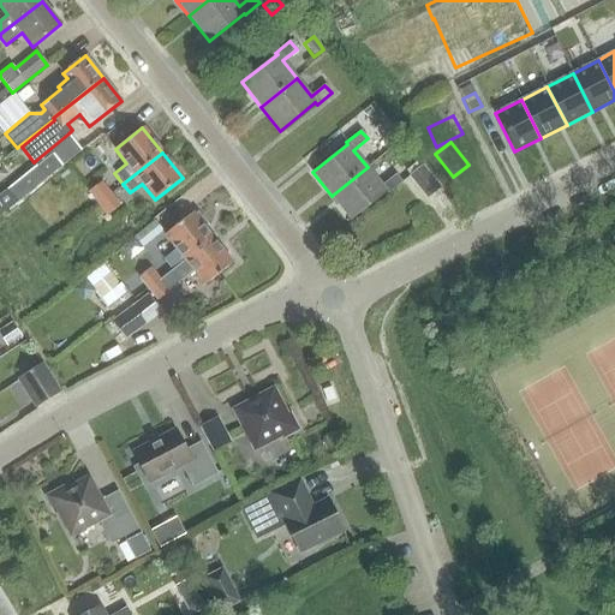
[(51,154),(5,190),(6,191),(16,203),(61,167),(51,154)]
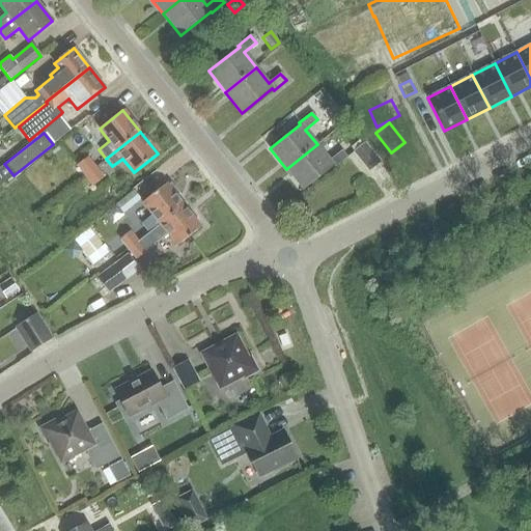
[(380,161),(363,141),(352,151),(368,171),(380,161)]
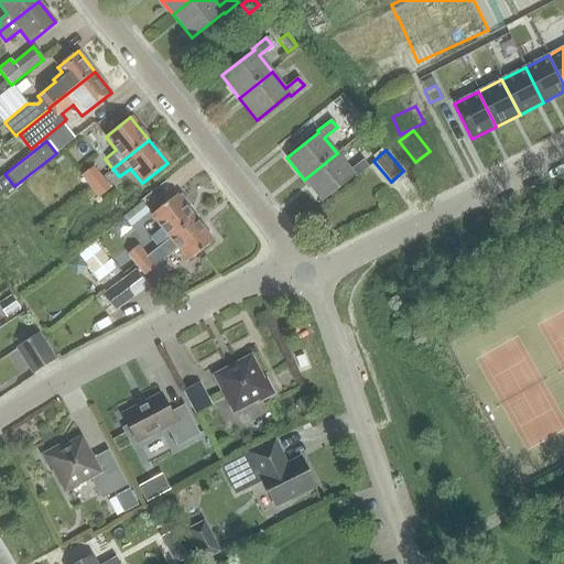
[(304,180),(322,202),(355,176),(356,177),(368,167),(362,160),(350,170),(337,153),(304,180)]
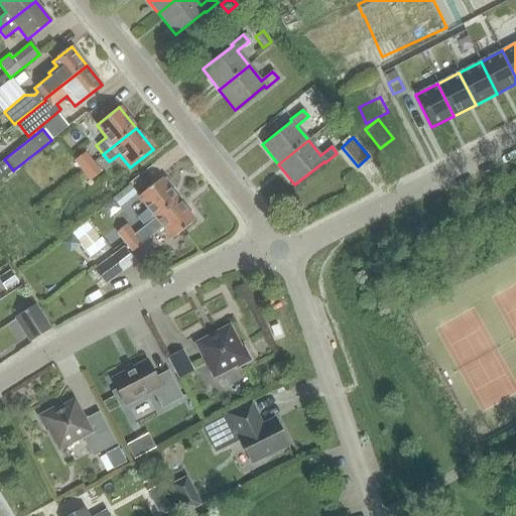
[(76,161),(83,171),(93,164),(86,154),(76,161)]
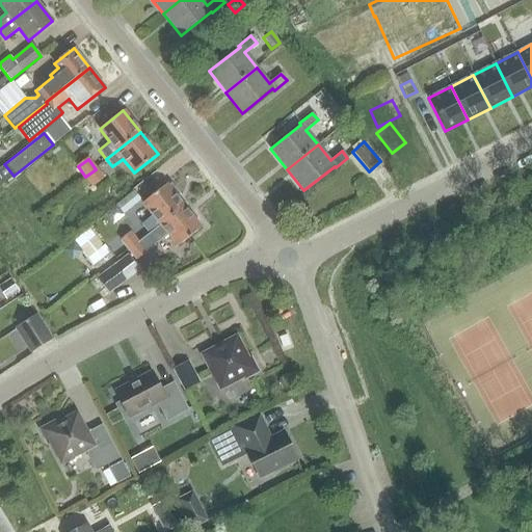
[(85,177),(94,186),(104,179),(96,169),(85,177)]
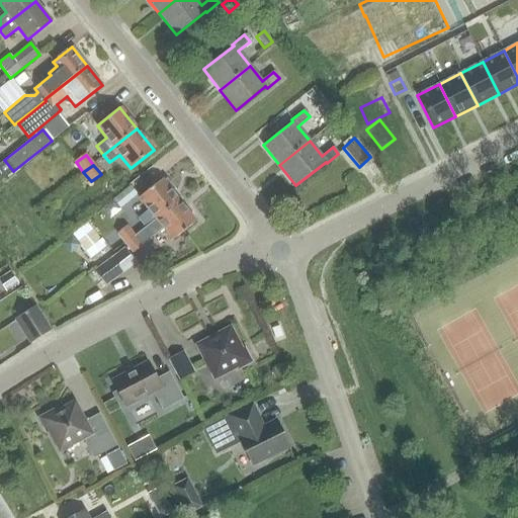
[(161,214),(179,200),(162,179),(139,198),(148,209),(137,219),(145,228),(146,227),(161,214)]
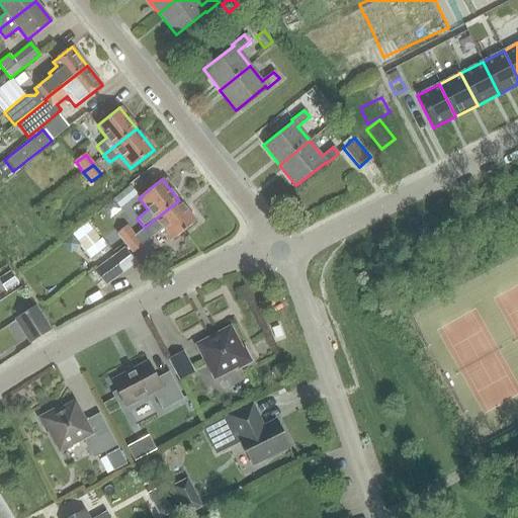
[(119,209),(138,195),(130,186),(112,200),(119,209)]
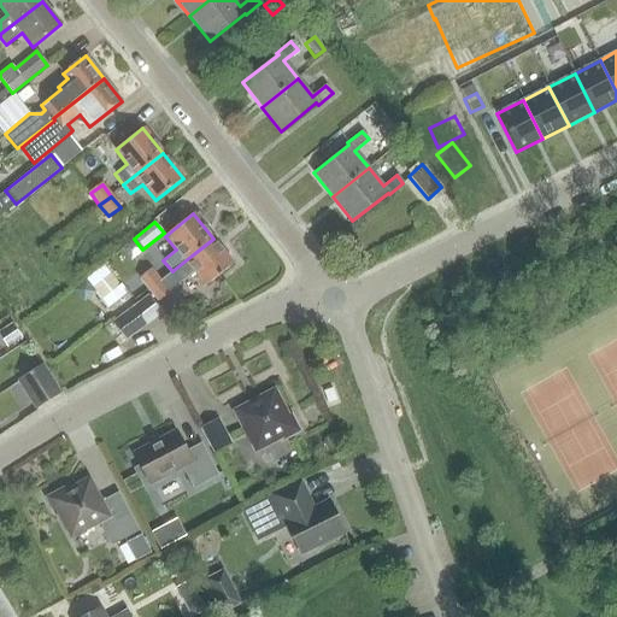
[(233,264),(213,239),(192,256),(174,270),(172,271),(160,281),(169,292),(194,272),(205,286),(233,264)]
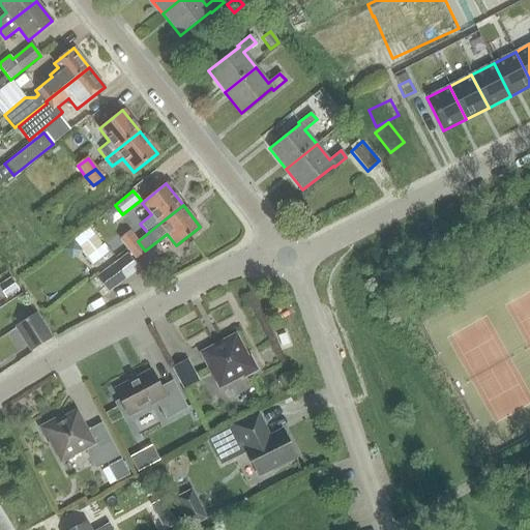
[(108,252),(89,228),(74,239),(92,264),(108,252)]
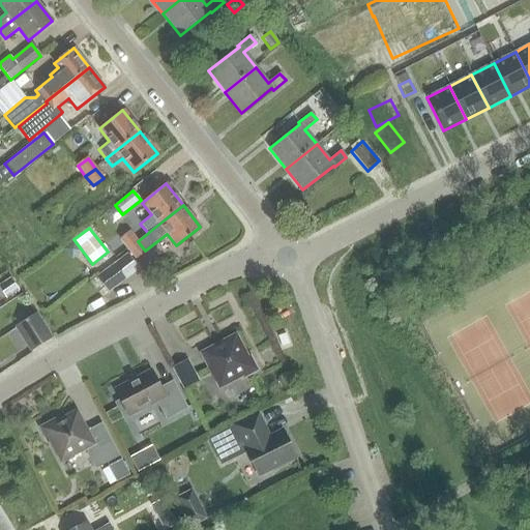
[(127,249),(138,241),(130,231),(119,240),(127,249)]
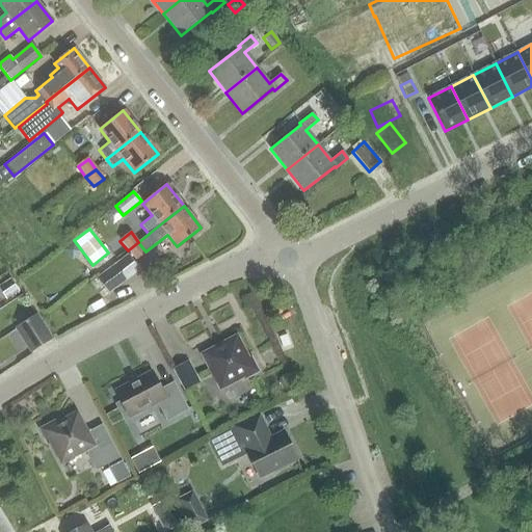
[(138,242),(128,250),(136,261),(147,253),(145,251),(138,242)]
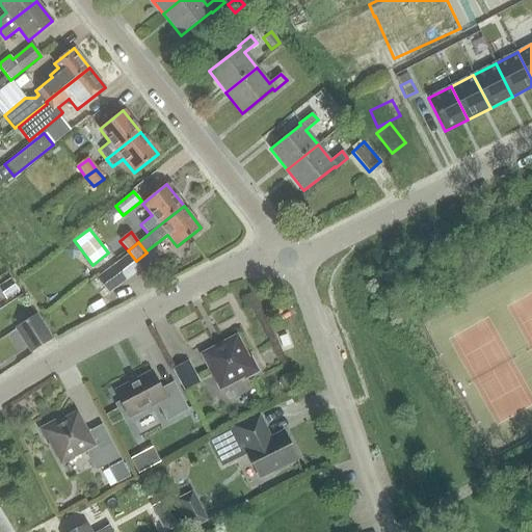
[(108,294),(128,280),(116,264),(97,278),(108,294)]
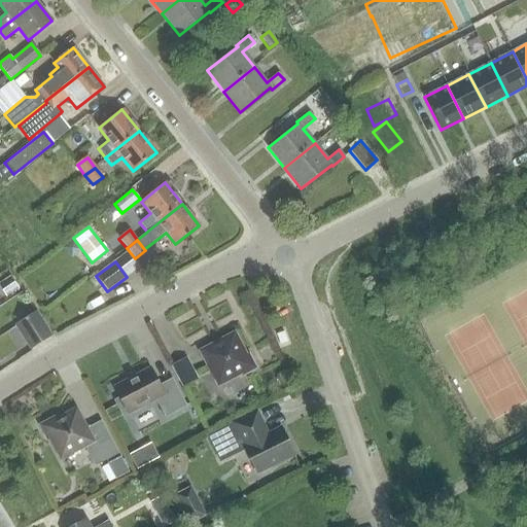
[(10,276),(0,283),(0,286),(6,296),(19,288),(10,276)]
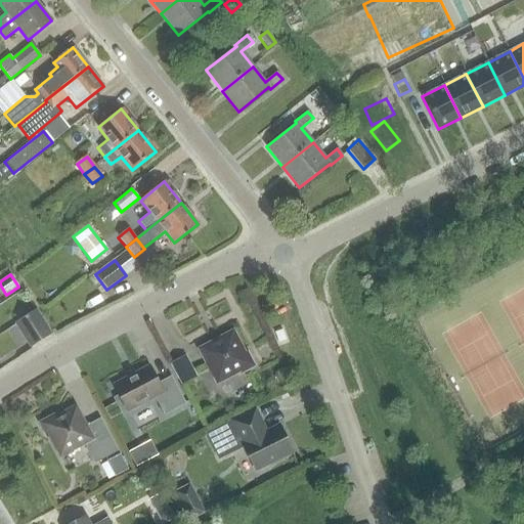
[(30,348),(51,334),(36,309),(14,323),(30,348)]
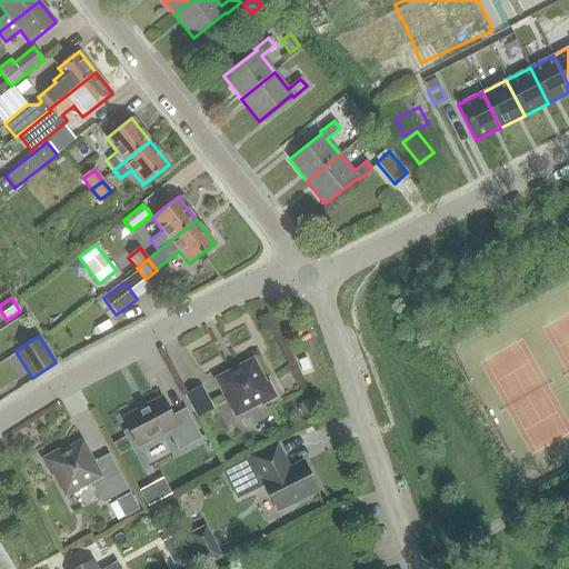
[(261,407),(277,398),(269,382),(266,383),(252,359),(216,379),(235,417),(260,403),(261,407)]
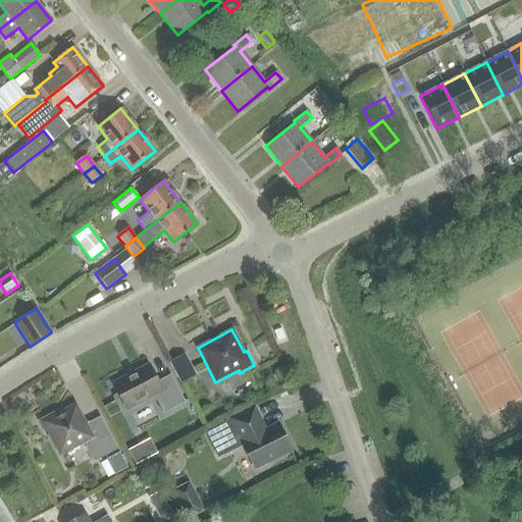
[(185,354),(168,362),(179,384),(196,375),(185,354)]
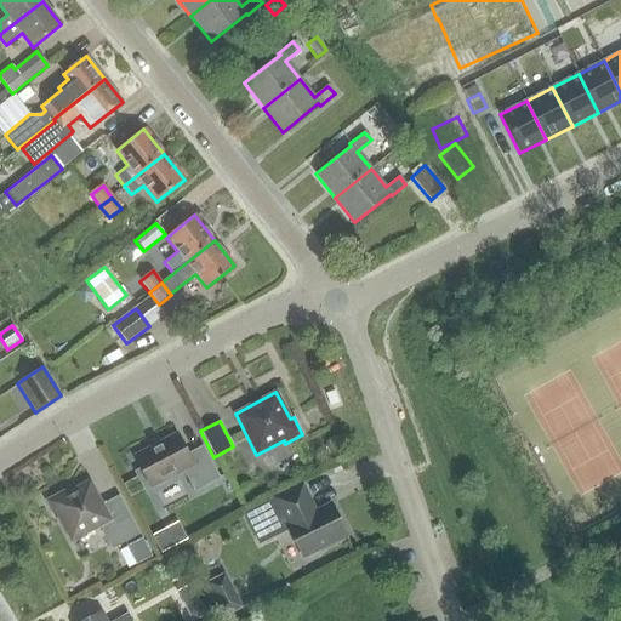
[(203,445),(193,450),(187,454),(177,434),(135,457),(149,486),(182,469),(194,491),(220,478),(203,445)]
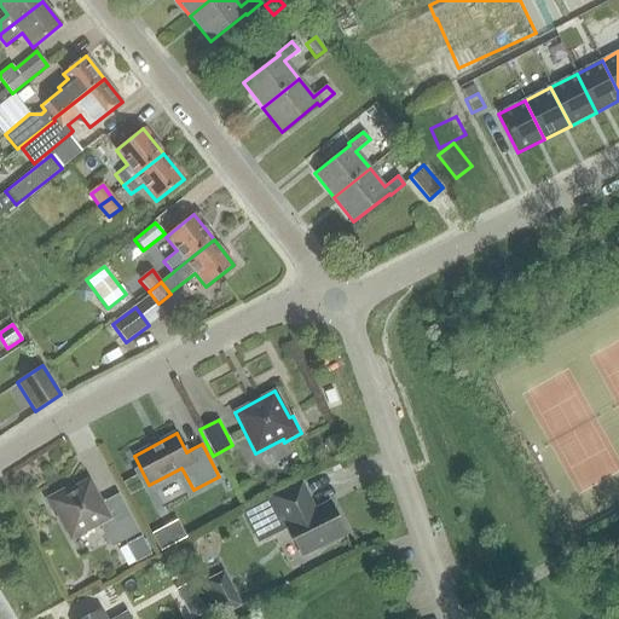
[(111,548),(139,533),(119,495),(102,503),(88,480),(64,493),(62,490),(45,499),(55,516),(57,514),(70,539),(99,525),(111,548)]
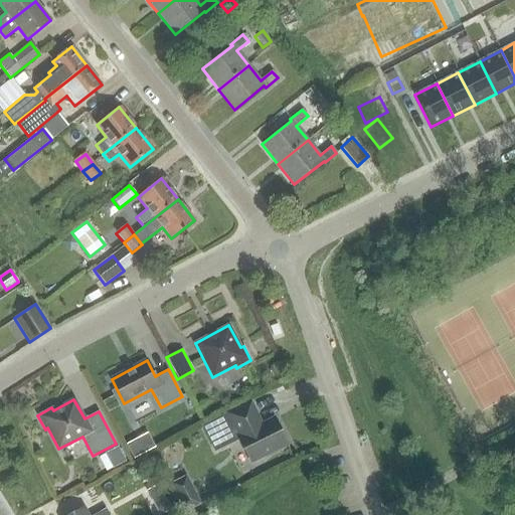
[(287,444),(275,418),(261,425),(249,403),(228,414),(229,415),(204,427),(215,450),(238,438),(250,462),(287,444)]
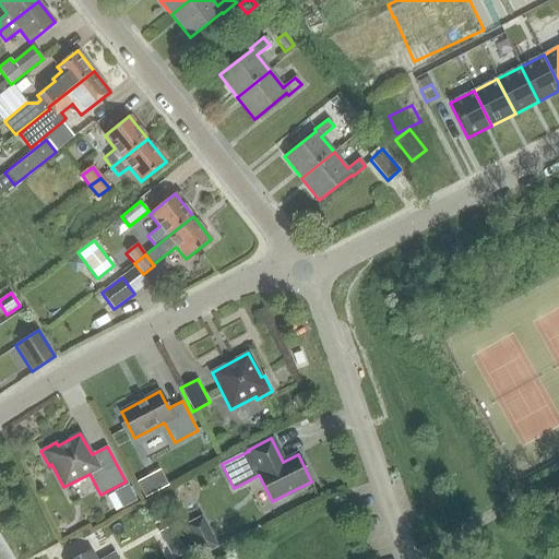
[(137,483),(144,498),(156,491),(147,476),(137,483)]
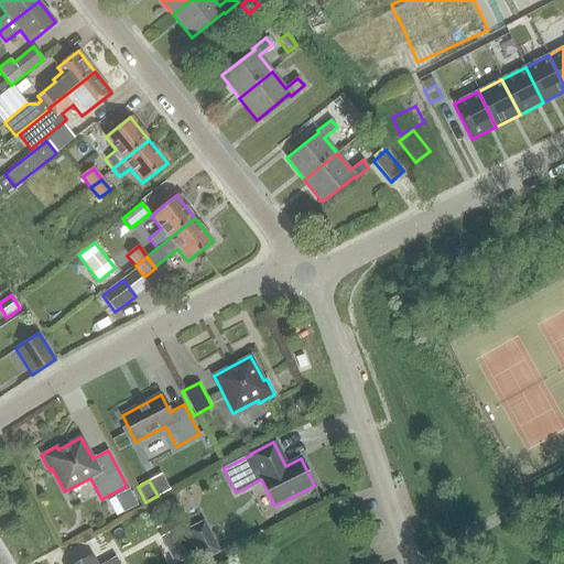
[(138,505),(129,488),(114,496),(122,512),(138,505)]
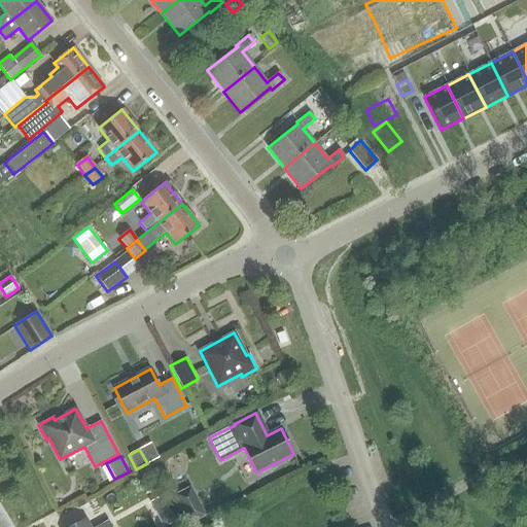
[(206,515),(190,486),(173,495),(188,524),(206,515)]
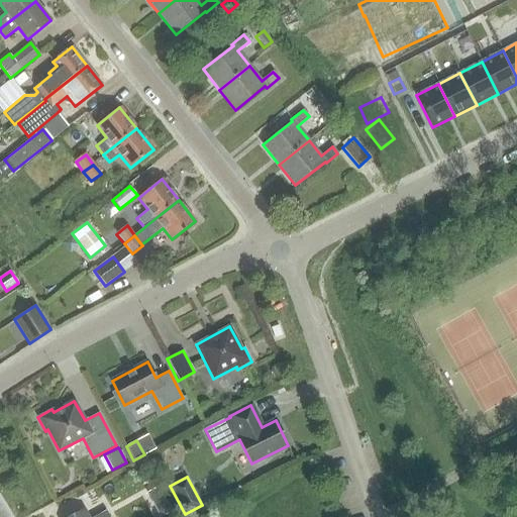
[(153,504),(163,499),(157,488),(147,492),(153,504)]
